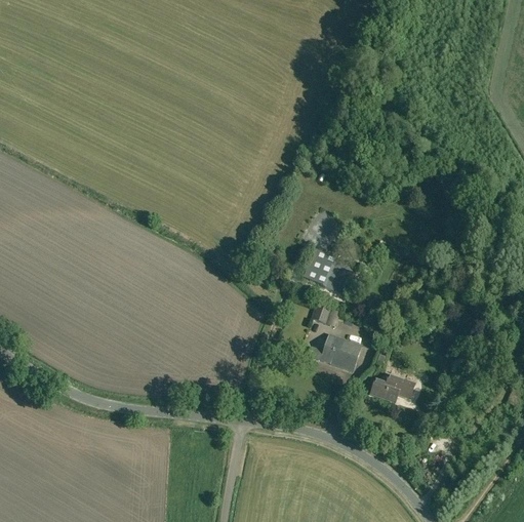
[(303,276),(338,292),(352,266),(316,249),(303,276)]
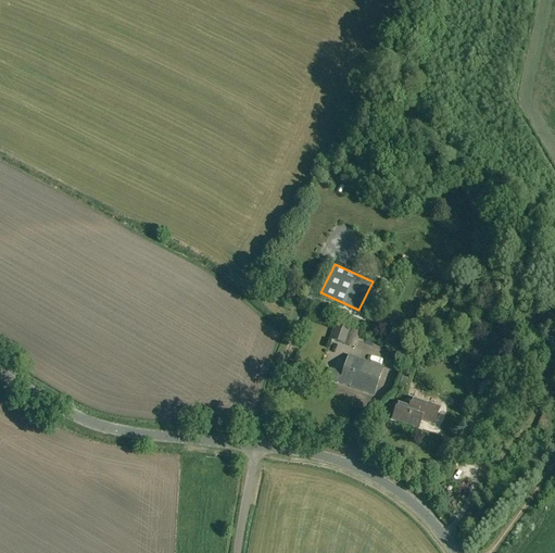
[(344,342),(349,329),(350,327),(333,322),(328,337),(344,342)]
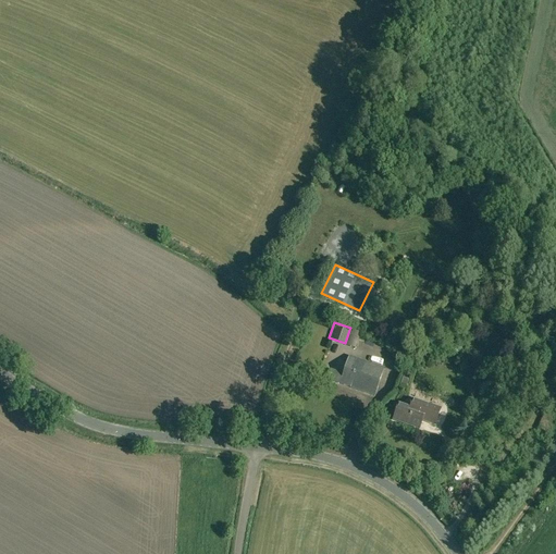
[(328,377),(373,393),(383,366),(348,353),(342,371),(331,367),(328,377)]
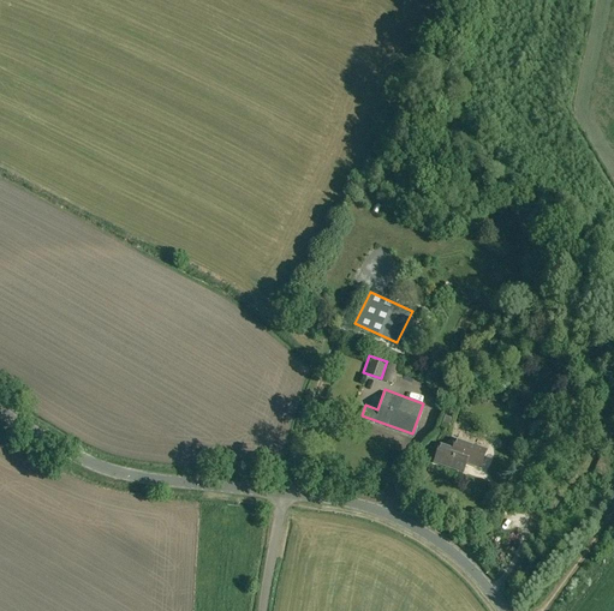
[(448,427),(452,415),(443,413),(440,425),(448,427)]
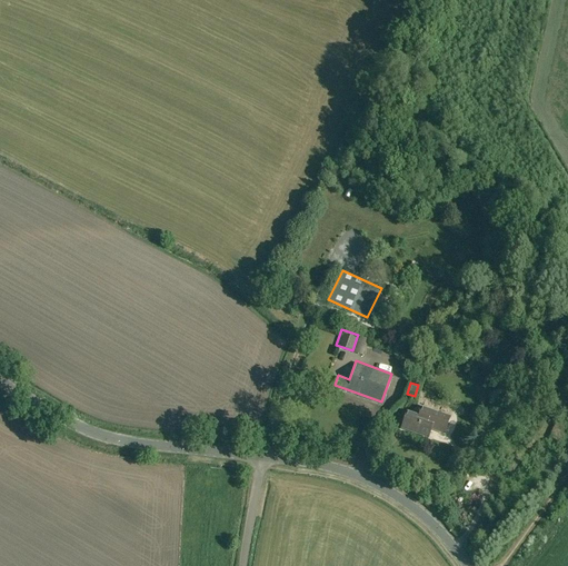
[(418,414),(406,409),(400,426),(428,435),(430,427),(429,426),(430,423),(445,428),(449,415),(421,405),(418,414)]
